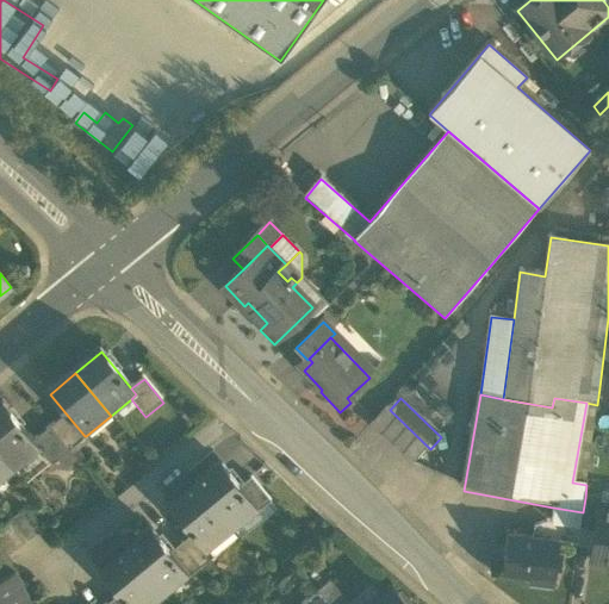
[(4,406),(0,409),(0,454),(13,471),(38,450),(39,449),(33,442),(4,406)]
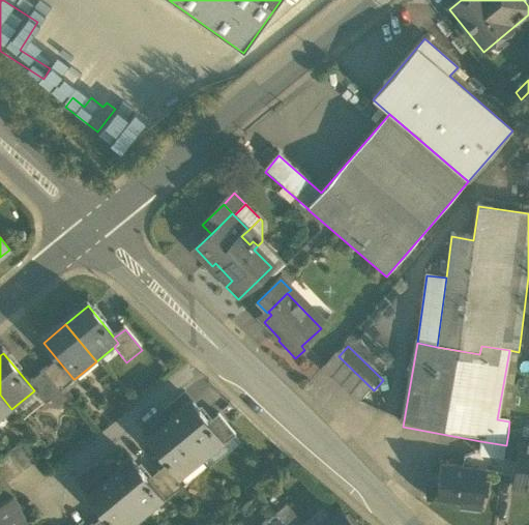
[(322,374),(358,408),(374,390),(339,356),(322,374)]
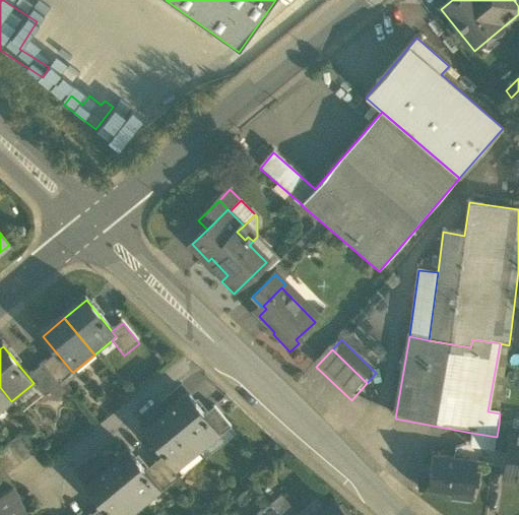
[(57,353),(43,366),(60,386),(75,374),(73,372),(72,372),(57,353)]
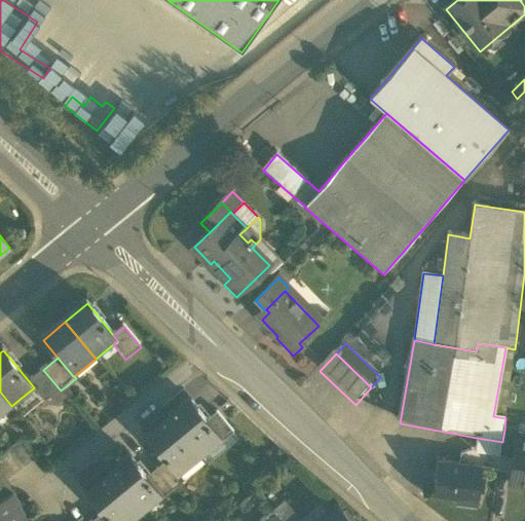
[(61,391),(43,370),(29,381),(34,387),(33,388),(45,403),(61,391)]
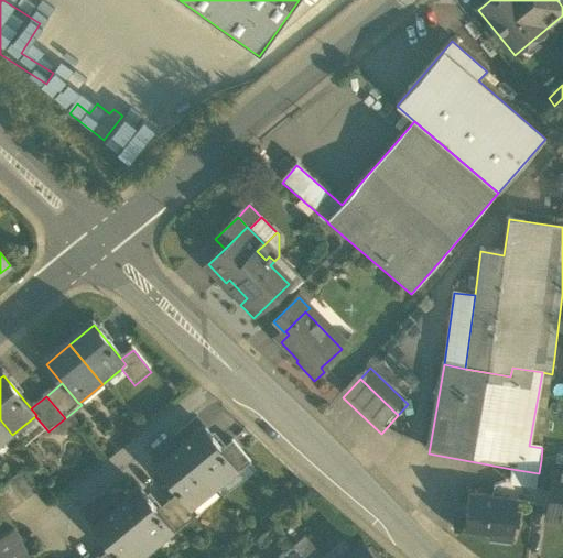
[(0,419),(0,445),(12,435),(0,419)]
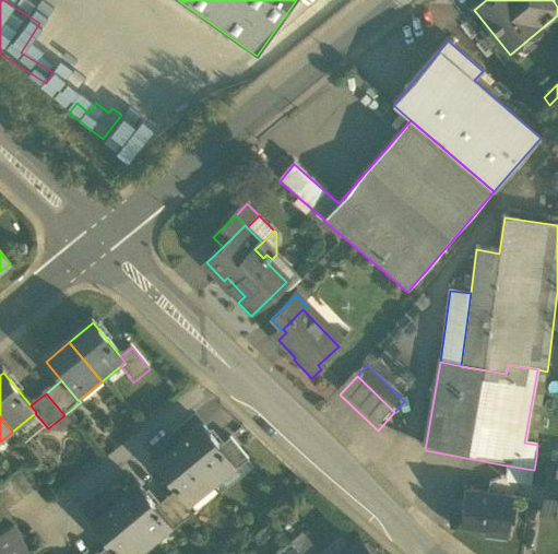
[(204,427),(181,447),(213,486),(236,468),(237,467),(221,448),(204,427)]
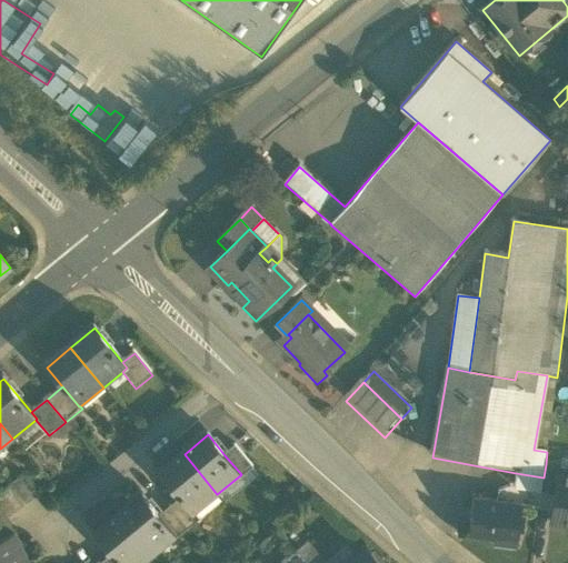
[(240,475),(242,479),(253,470),(235,446),(225,455),(241,474),(240,475)]
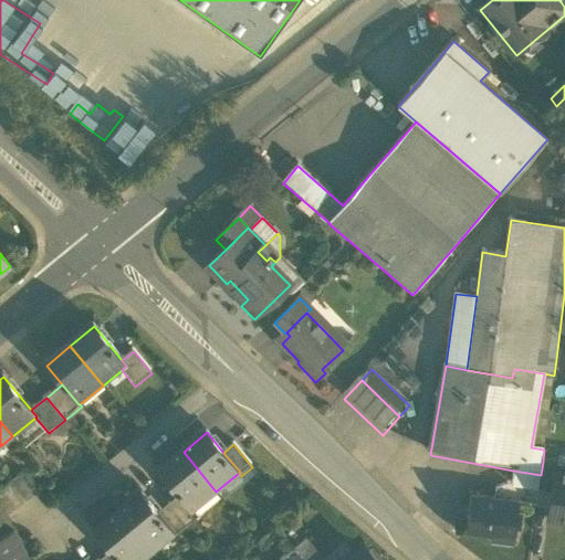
[(216,492),(184,452),(159,472),(179,496),(191,511),(194,510),(216,492)]
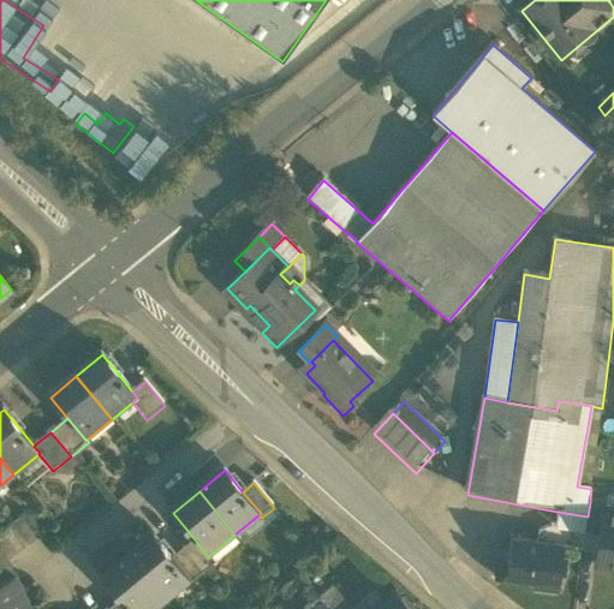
[(585,535),(601,537),(603,512),(606,512),(607,503),(590,502),(588,517),(586,533),(585,535)]
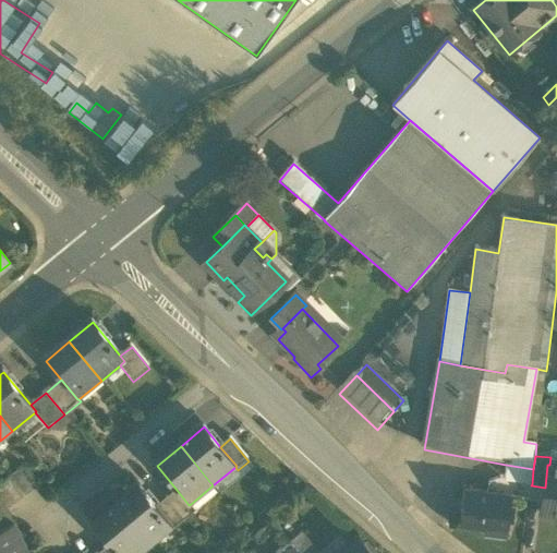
[(532,484),(533,469),(506,465),(504,480),(531,485),(532,484)]
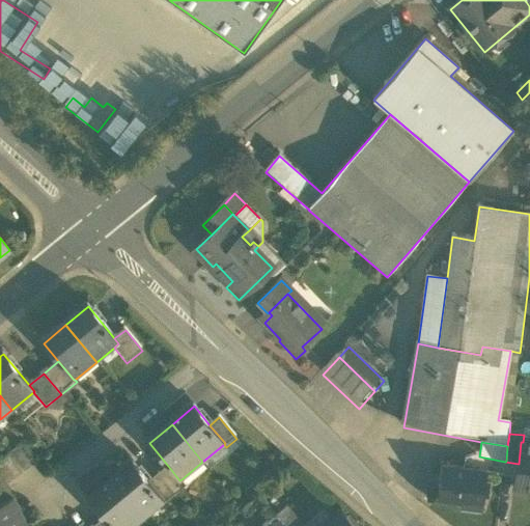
[(514,492),(529,494),(529,442),(523,442),(521,442),(519,464),(514,492)]
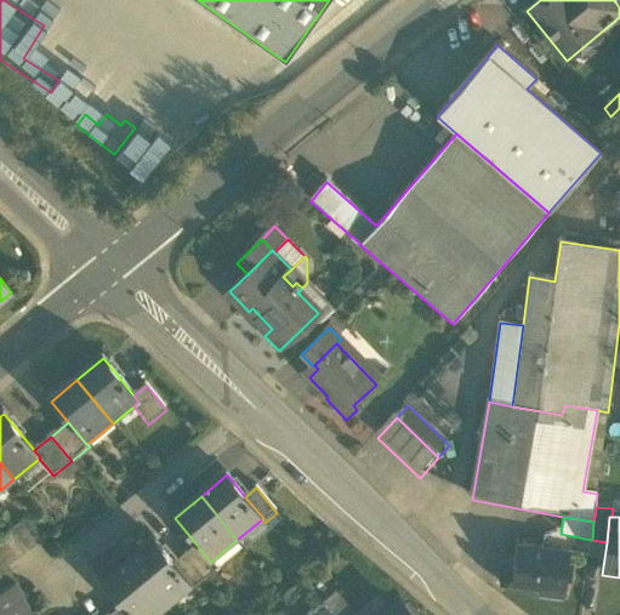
[(29,552),(20,540),(12,531),(0,541),(0,561),(7,570),(29,552)]
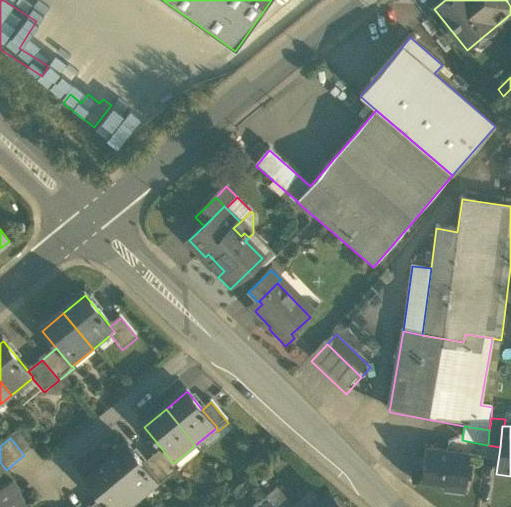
[(129,447),(107,465),(137,501),(157,485),(159,483),(144,464),(129,447)]
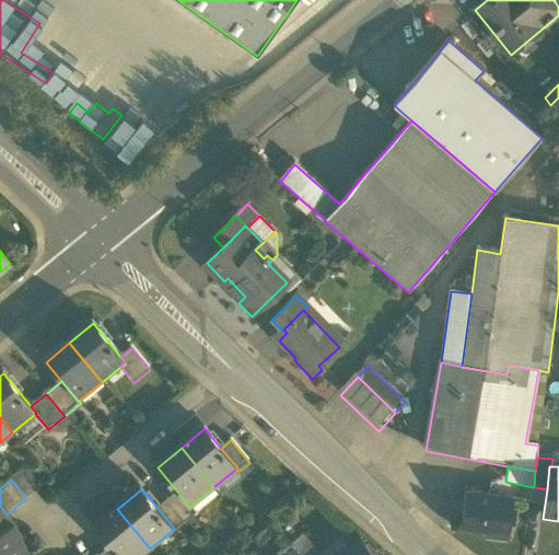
[(177,492),(167,500),(186,523),(198,513),(191,506),(189,507),(177,492)]
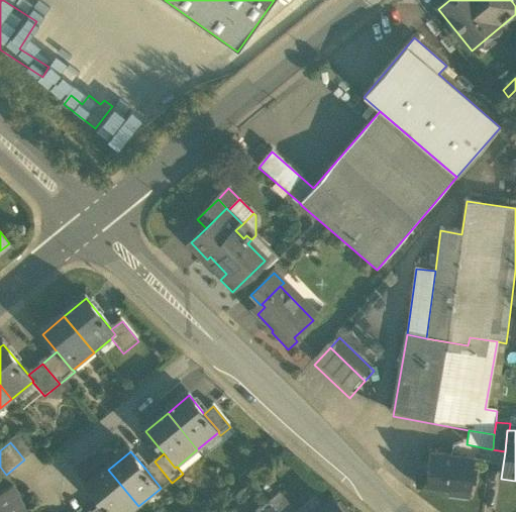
[(448,499),(470,501),(474,463),(430,457),(426,489),(448,492),(448,499)]
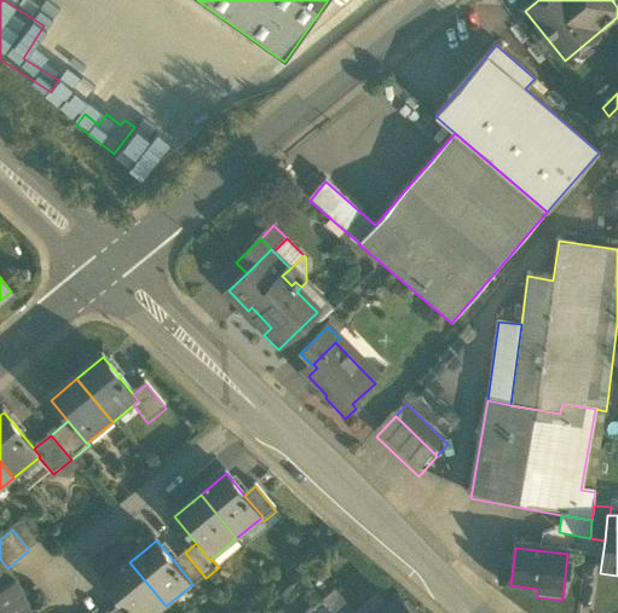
[(192,589),(206,578),(185,553),(174,561),(192,584),(190,587),(192,589)]
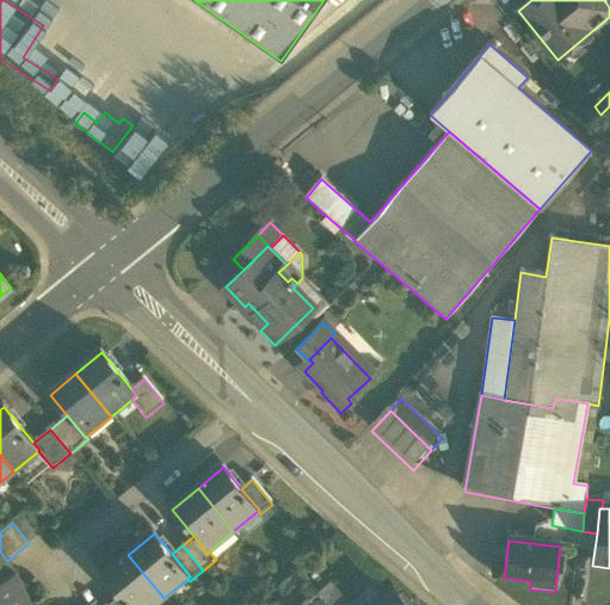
[(155,604),(164,598),(128,555),(102,576),(119,598),(125,604),(155,604)]
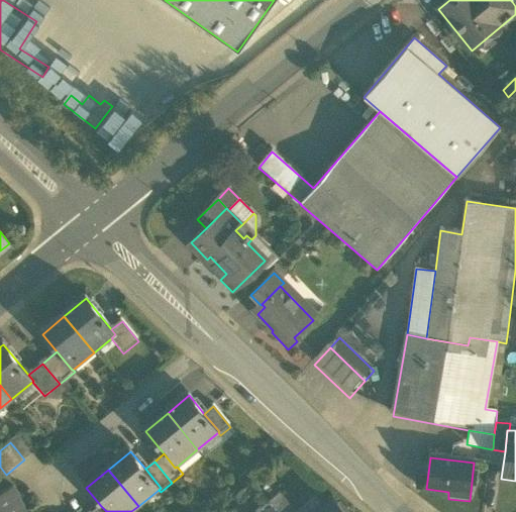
[(0,491),(0,511),(18,511),(23,509),(13,486),(0,491)]
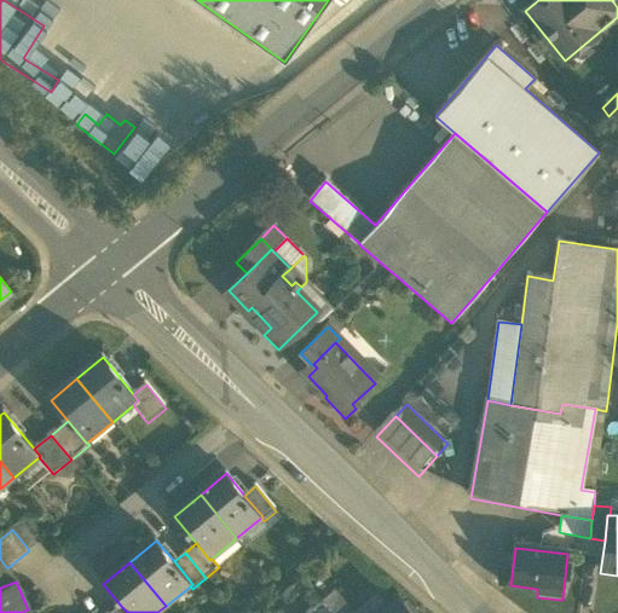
[(335,593),(323,602),(331,612),(351,612),(335,593)]
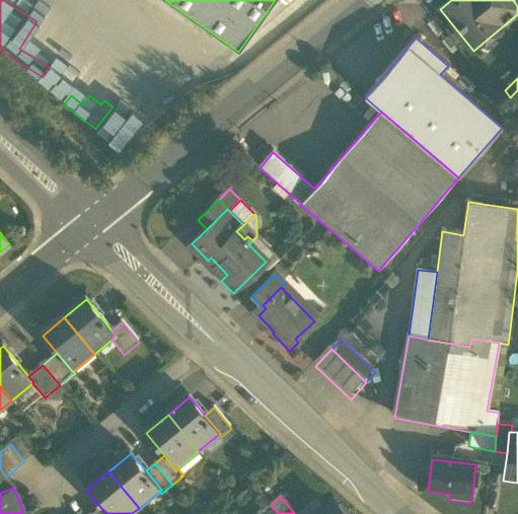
[(343,513),(334,502),(323,510),(319,513),(343,513)]
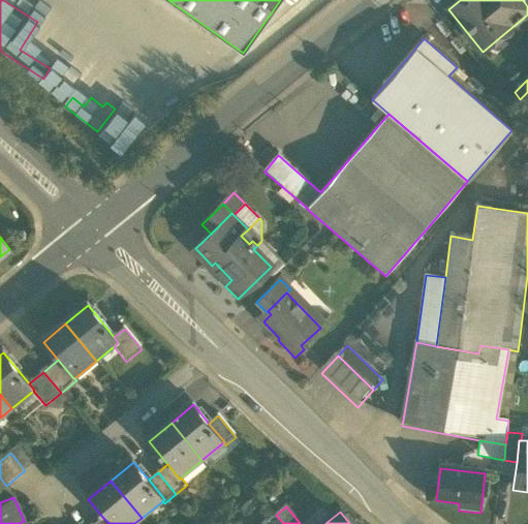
[(323,513),(310,523),(325,523),(330,520),(323,513)]
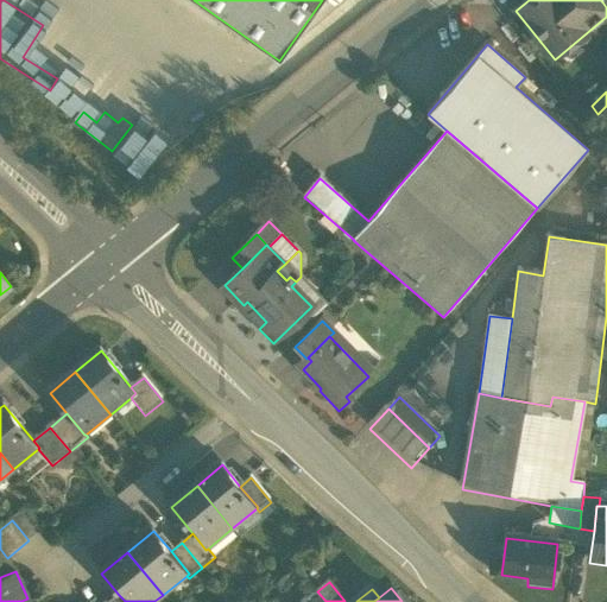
[(326,601),(317,591),(307,601),(326,601)]
